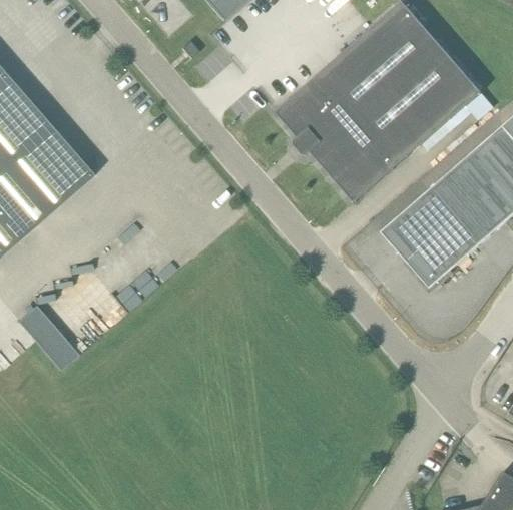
[(205,0),(223,20),(246,0),(205,0)]
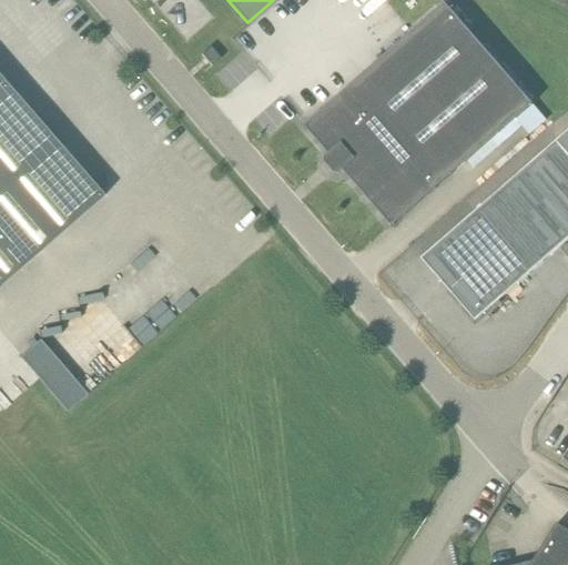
[(392,224),(533,102),(445,1),(305,123),(392,224)]
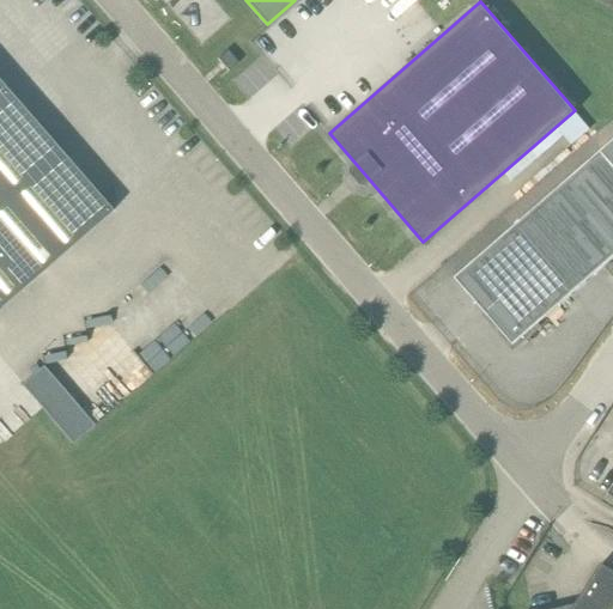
[(229,69),(238,61),(226,48),(217,56),(229,69)]
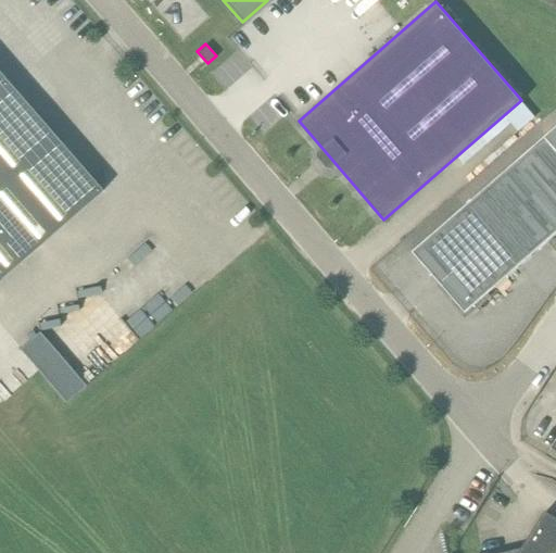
[(0,278),(101,190),(0,74),(0,278)]
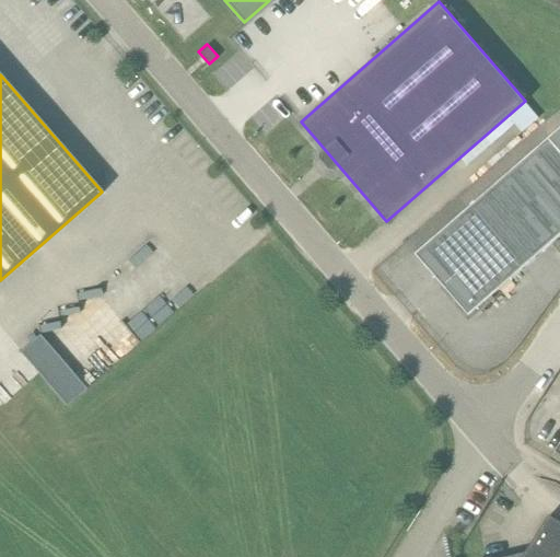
[(559,127),(549,137),(559,149),(559,127)]
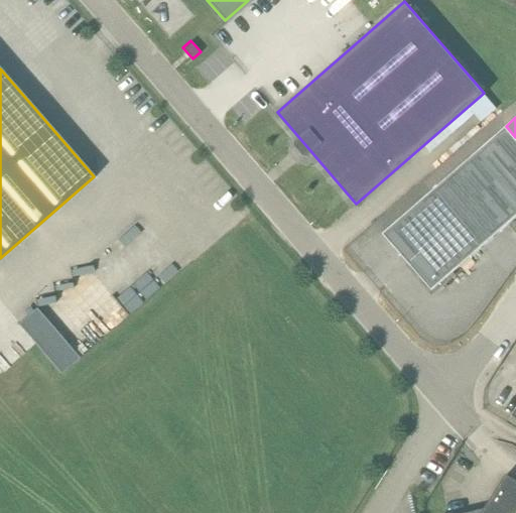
[(515,216),(515,137),(506,126),(383,233),(432,289),(515,216)]
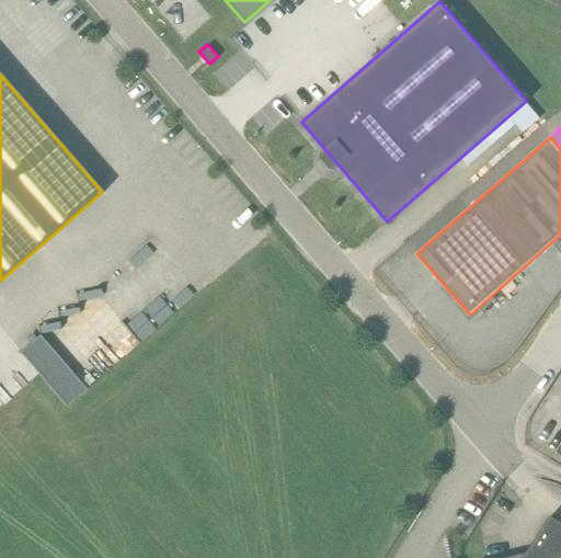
[(20,350),(67,405),(87,387),(39,333),(20,350)]
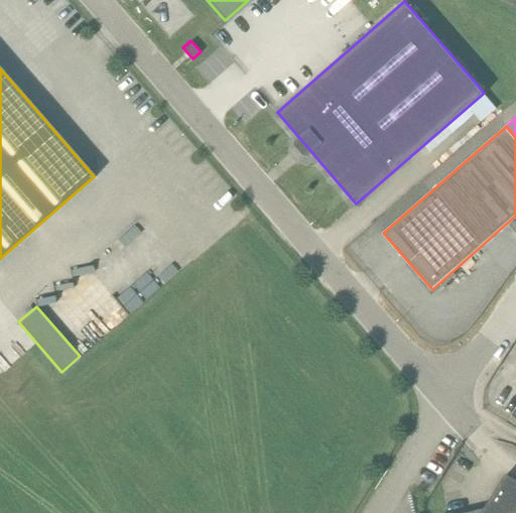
[(461,512),(515,512),(515,479),(506,474),(481,512),(472,512),(472,510),(461,512)]
